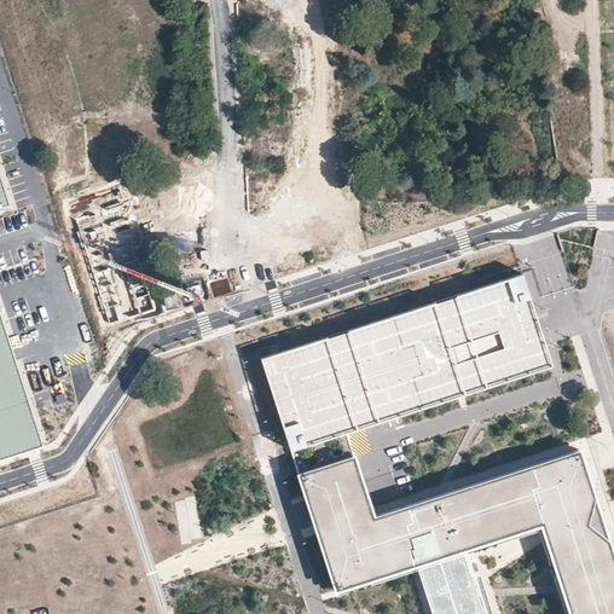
[(65,202),(100,319),(151,305),(115,187),(65,202)]
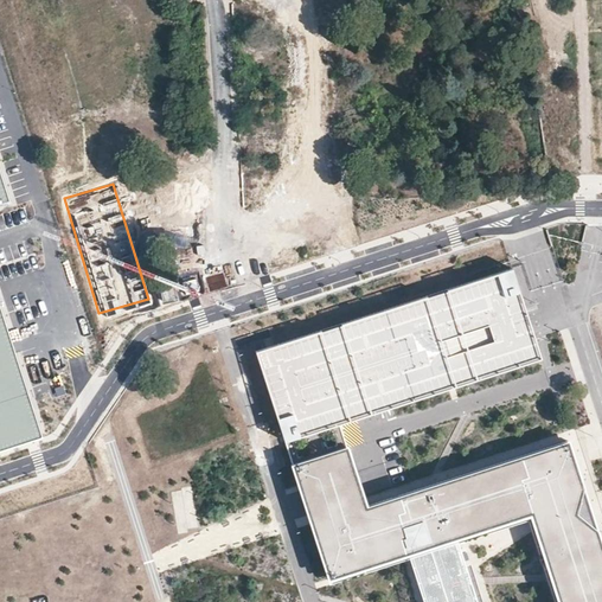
[(510,270),(254,352),(286,440),(538,359),(510,270)]
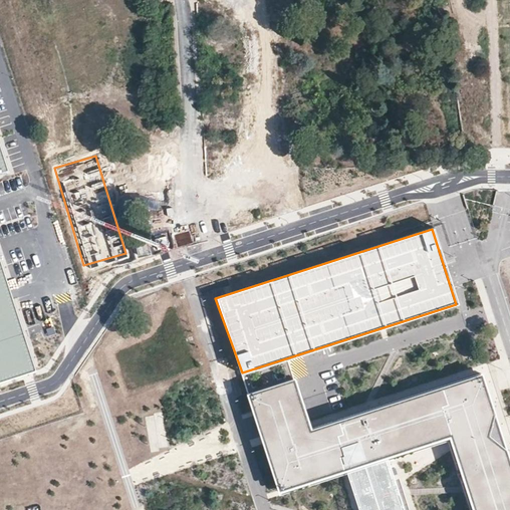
[(0,381),(34,369),(0,265),(0,381)]
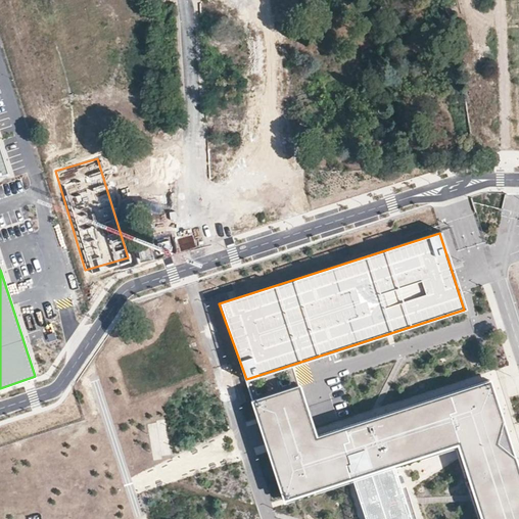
[(351,474),(365,518),(518,518),(518,479),(504,428),(459,444),(479,518),(406,518),(388,462),(502,425),(486,381),(315,435),(300,386),(253,403),(280,497),(351,474)]
